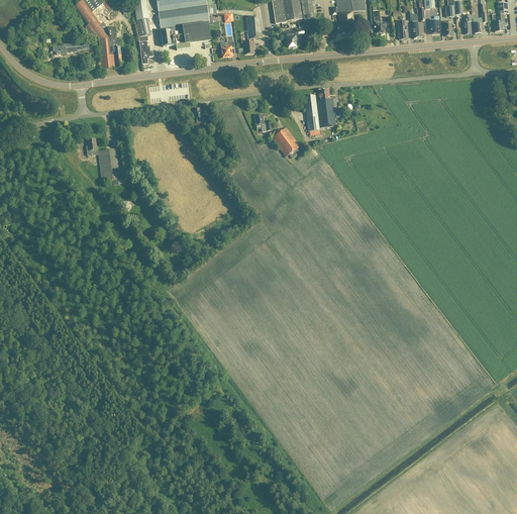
[(75,5),(80,13),(88,24),(86,25),(87,34),(99,36),(102,68),(115,67),(113,50),(115,50),(117,66),(122,66),(119,36),(116,37),(115,26),(114,26),(108,26),(109,37),(99,23),(100,22),(92,11),(103,2),(101,0),(80,0),(81,1),(75,5)]
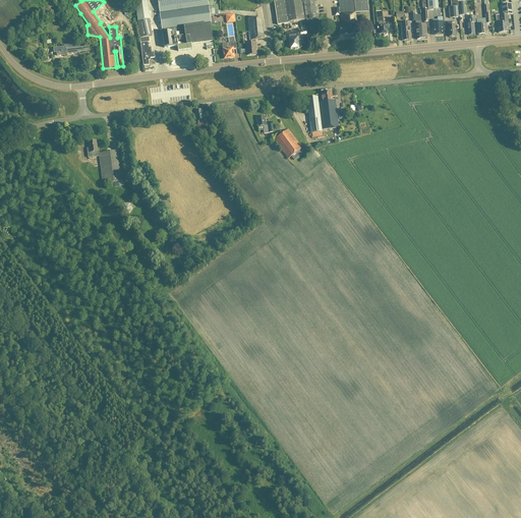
[(137,15),(148,14),(146,0),(140,0),(141,6),(136,7),(137,15)]
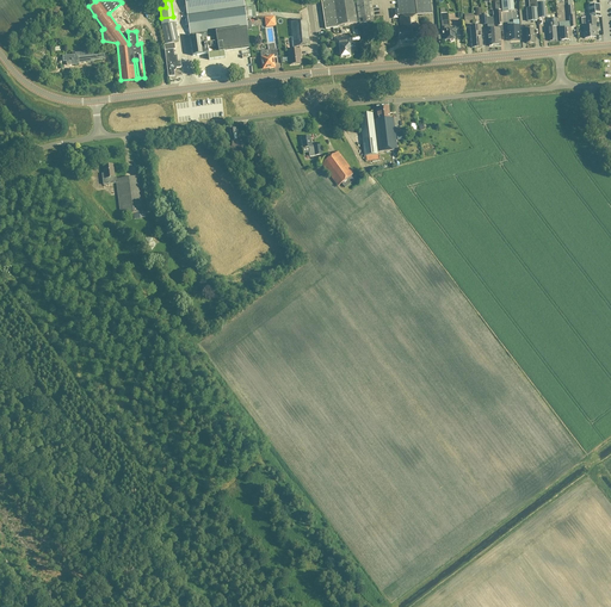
[(248,47),(246,32),(246,26),(246,25),(247,25),(244,0),(185,0),(192,54),(208,53),(209,59),(224,56),(224,50),(248,47)]
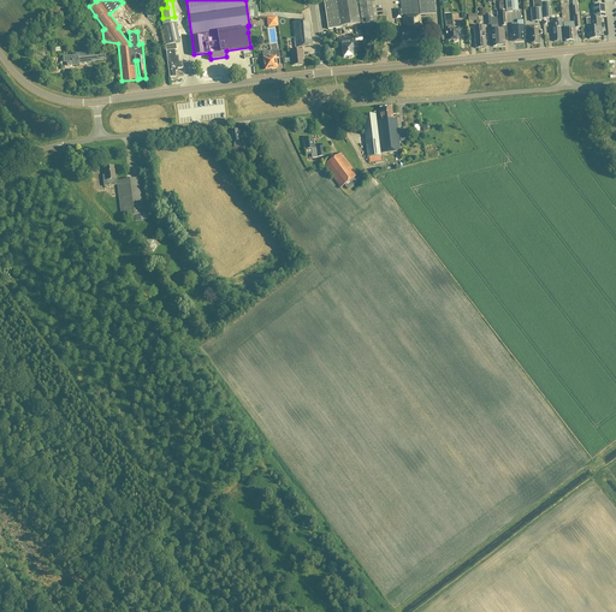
[(324,0),(327,27),(341,24),(341,23),(360,21),(356,0),(324,0)]
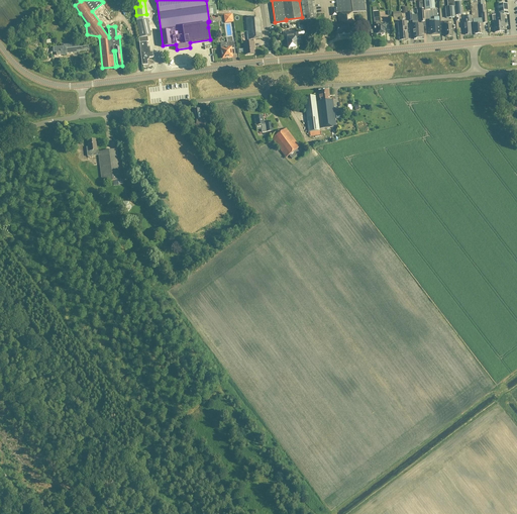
[(307,17),(316,15),(313,0),(301,0),(303,14),(307,13),(307,17)]
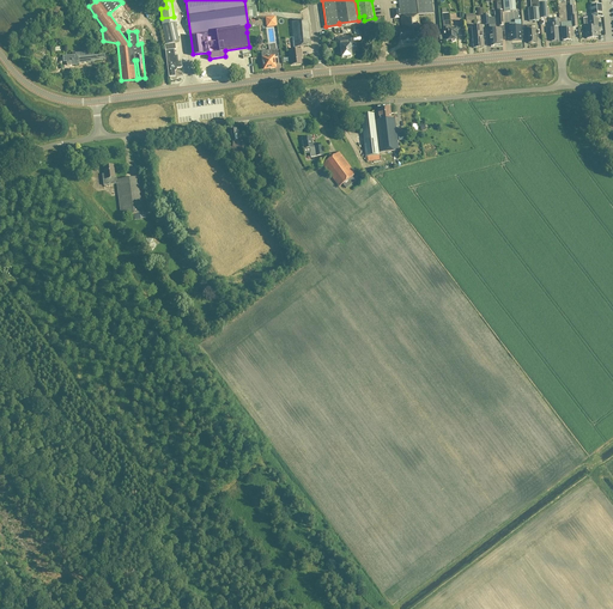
[(417,13),(434,11),(431,0),(398,0),(400,14),(401,14),(402,25),(399,25),(400,40),(413,38),(412,28),(419,26),(417,13)]
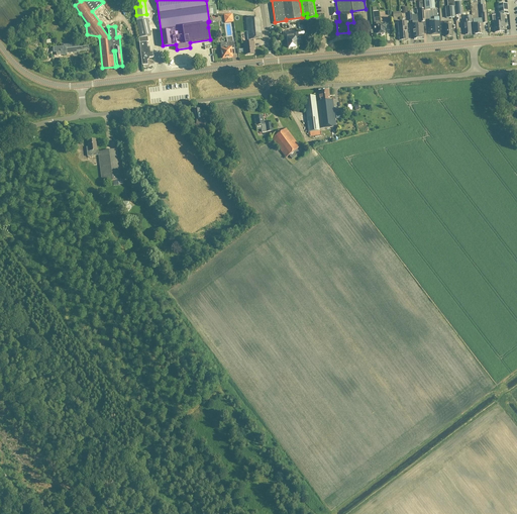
[(423,0),(424,8),(434,7),(433,0),(423,0)]
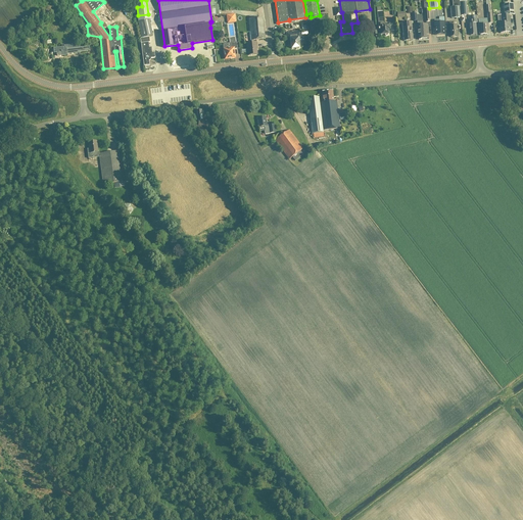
[(452,0),(453,5),(449,5),(450,13),(450,16),(460,15),(460,13),(459,5),(460,5),(459,0),(452,0)]
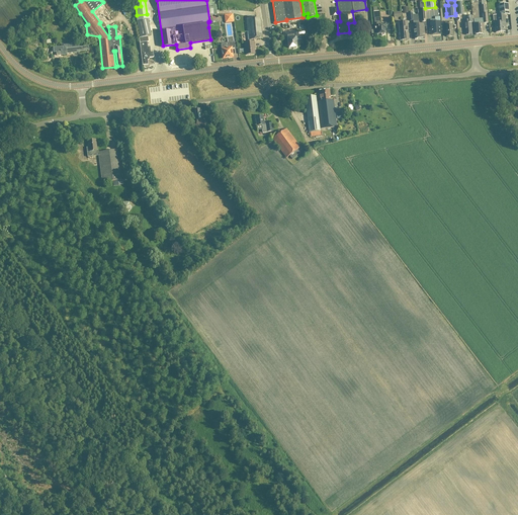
[(462,12),(460,0),(454,0),(456,13),(462,12)]
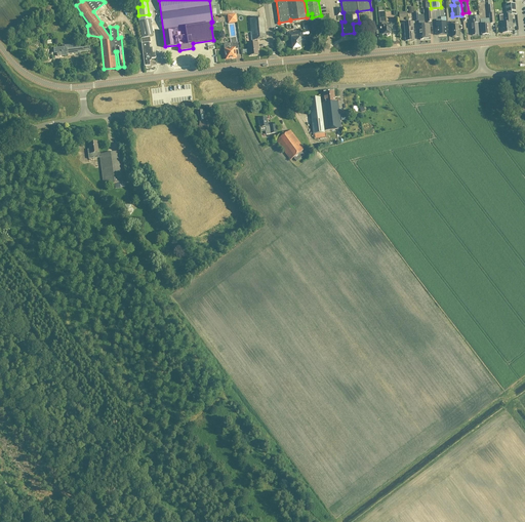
[(511,30),(511,21),(510,21),(510,19),(511,18),(510,13),(516,12),(515,2),(506,3),(507,13),(499,13),(500,21),(501,21),(502,31),(511,30)]
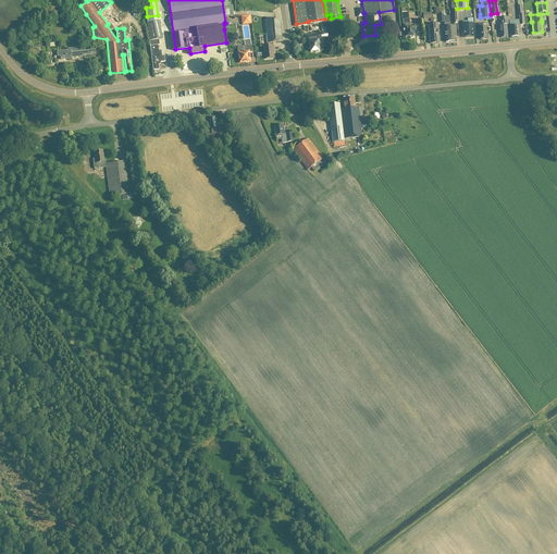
[(250,12),(242,12),(242,21),(251,21),(250,12)]
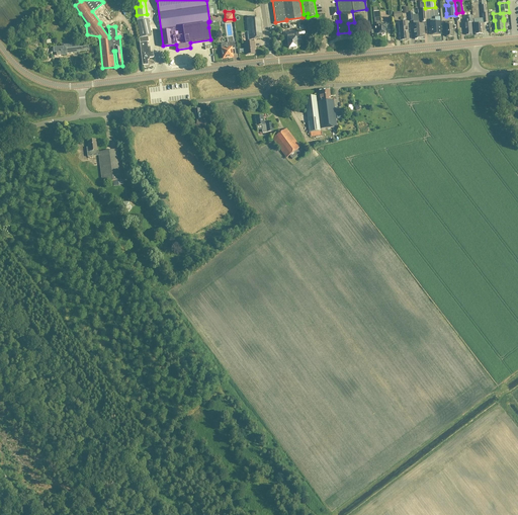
[(475,31),(479,31),(483,31),(483,26),(484,26),(484,21),(488,20),(487,11),(483,11),(483,16),(473,17),(475,31)]
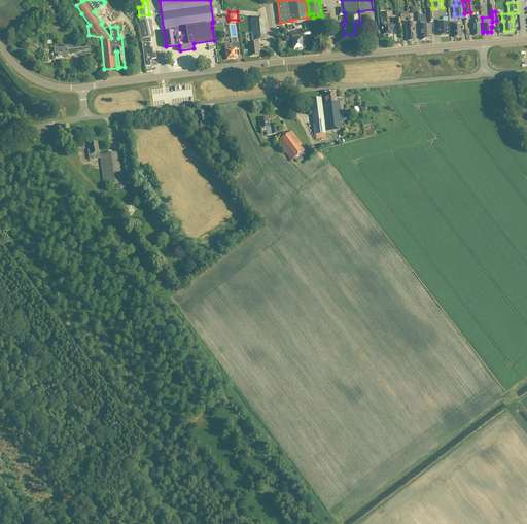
[(475,14),(476,21),(471,21),(472,31),(473,31),(473,33),(481,33),(480,21),(481,21),(481,13),(475,14)]
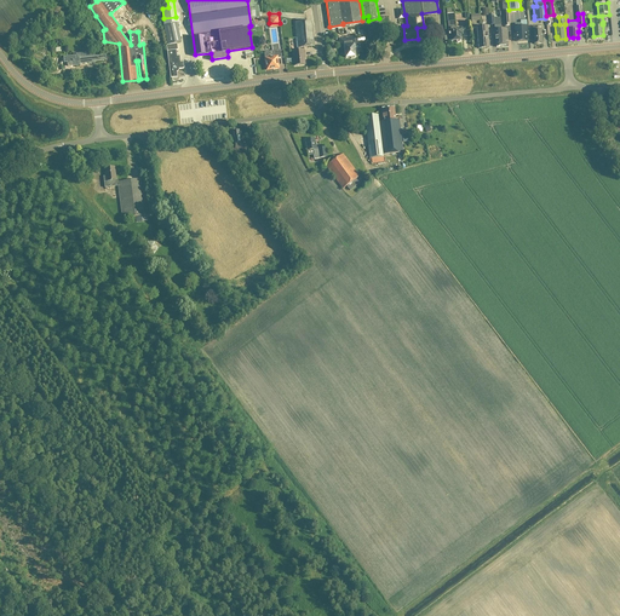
[(521,21),(515,22),(516,35),(517,35),(517,39),(527,38),(526,23),(527,22),(527,17),(520,18),(521,21)]
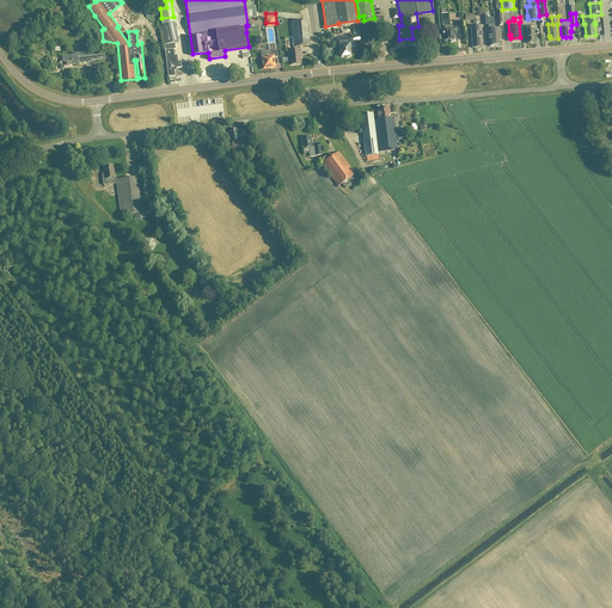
[(297,48),(289,49),(291,63),(300,61),(300,53),(300,47),(299,47),(299,44),(310,43),(307,19),(303,20),(303,18),(291,20),(294,40),(295,40),(295,45),(297,48)]
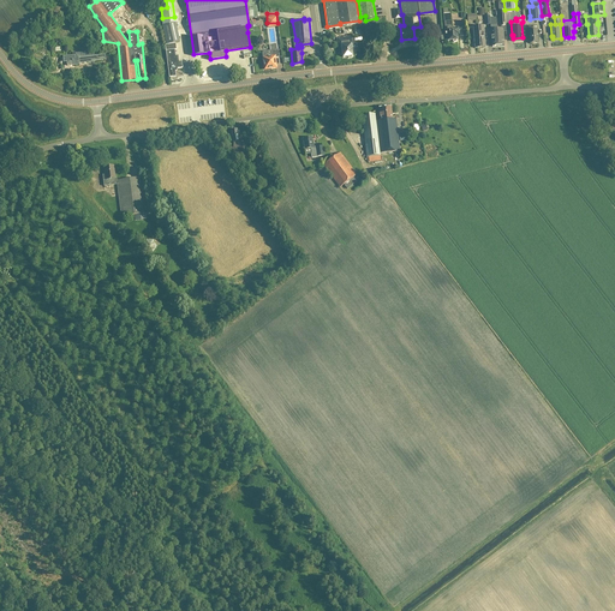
[(457,37),(457,35),(459,35),(458,25),(452,25),(451,18),(445,19),(445,27),(446,33),(445,33),(446,39),(452,37),(452,39),(453,39),(453,40),(454,40),(455,40),(455,39),(457,39),(457,37)]
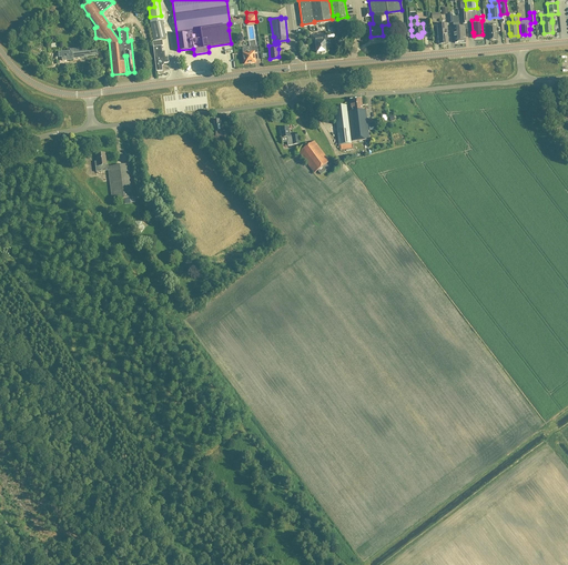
[(154,39),(152,39),(156,69),(162,68),(161,61),(169,60),(168,54),(165,54),(164,49),(162,49),(161,43),(162,43),(162,38),(155,39),(165,36),(162,19),(150,20),(150,21),(154,39)]
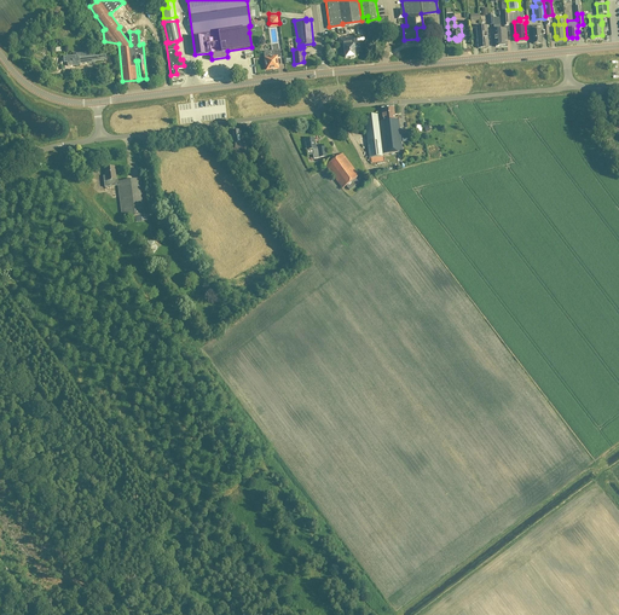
[(347,40),(346,40),(345,40),(346,42),(341,44),(340,44),(341,50),(342,51),(345,50),(345,56),(350,54),(351,56),(353,56),(354,53),(354,48),(356,48),(356,42),(357,42),(356,35),(354,35),(346,36),(347,40)]
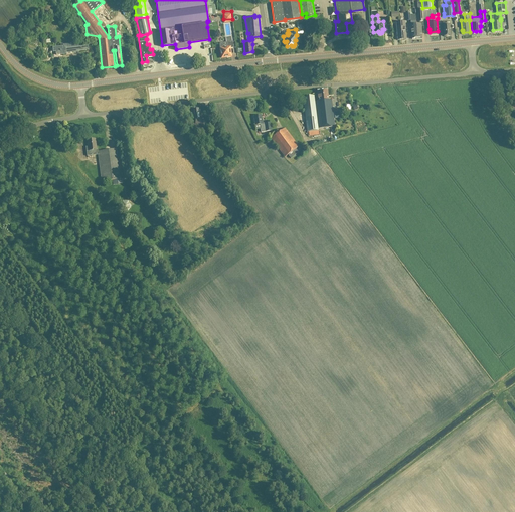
[(219,42),(221,56),(231,55),(229,46),(232,46),(231,36),(225,36),(226,41),(219,42)]
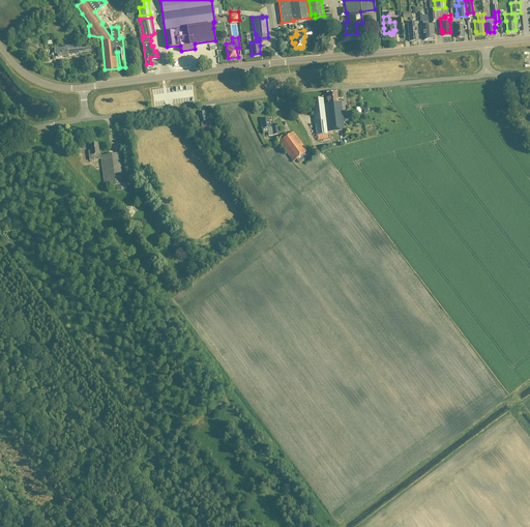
[(65,46),(55,48),(55,50),(58,50),(59,55),(68,54),(68,53),(91,50),(90,46),(81,47),(81,44),(65,45),(65,46)]
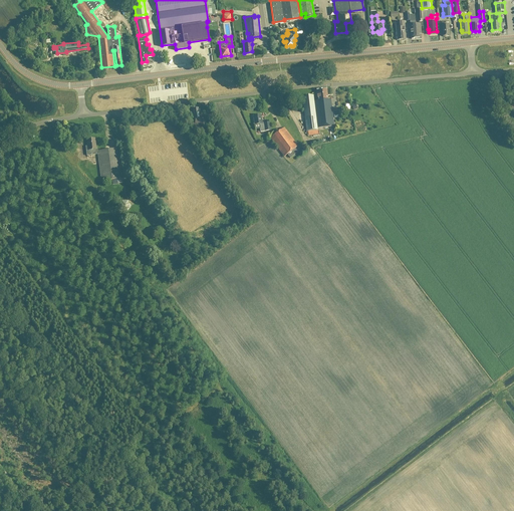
[(317,98),(314,99),(313,93),(302,94),(306,130),(317,128),(317,125),(333,123),(330,97),(328,97),(326,87),(316,88),(317,98)]
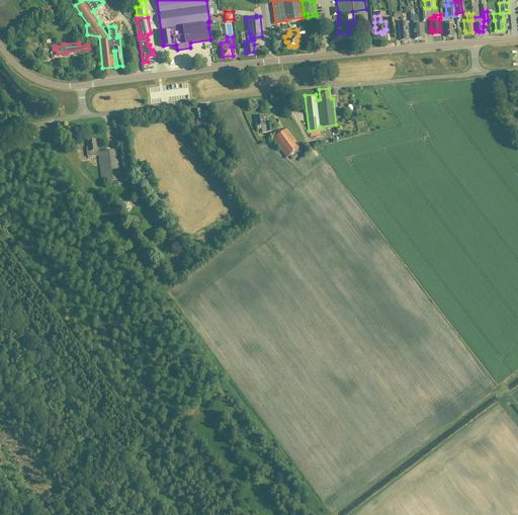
[(203,132),(207,132),(206,119),(202,119),(200,108),(199,108),(199,106),(195,107),(195,112),(194,112),(194,119),(195,119),(195,122),(202,121),(203,132)]
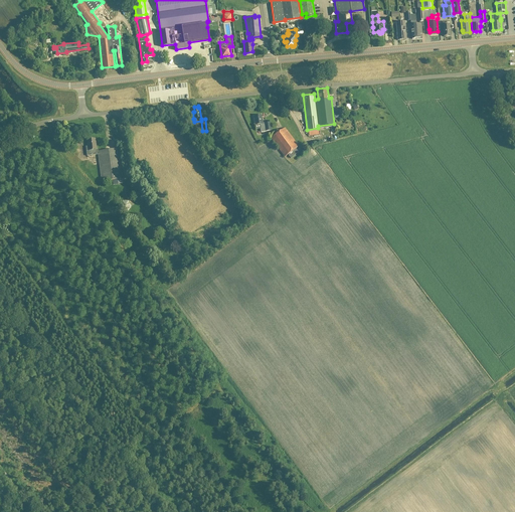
[(265,122),(263,123),(262,113),(253,114),(255,123),(260,122),(261,130),(271,128),(270,121),(265,121),(265,122)]
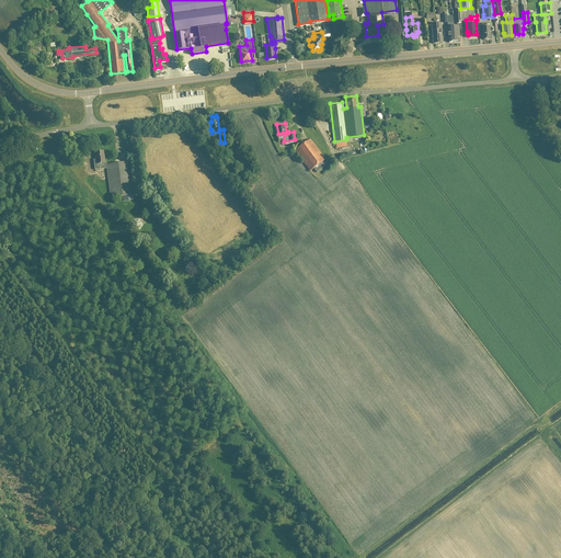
[(313,166),(321,160),(325,157),(310,137),(295,148),(310,169),(313,166)]
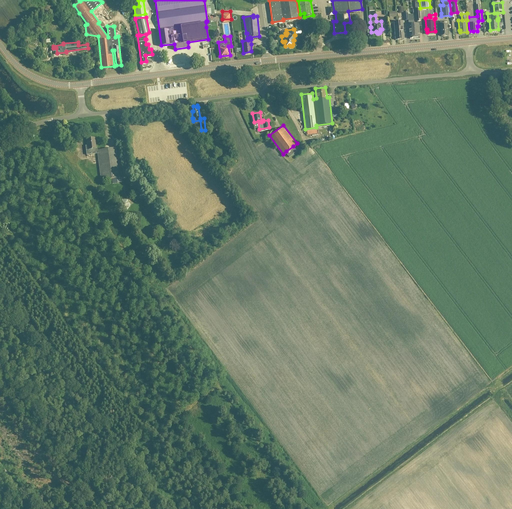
[(111,177),(122,176),(122,175),(118,145),(97,148),(97,146),(96,146),(94,136),(86,137),(87,143),(85,144),(86,153),(97,151),(101,178),(111,177)]
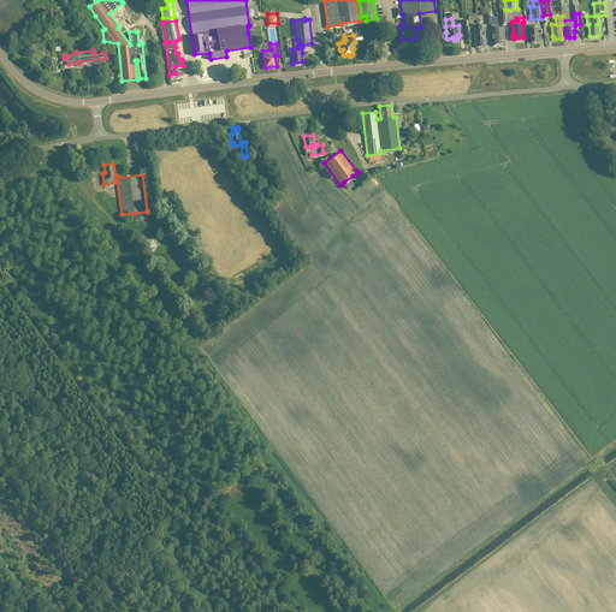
[(356,180),(353,176),(344,182),(348,186),(356,180)]
